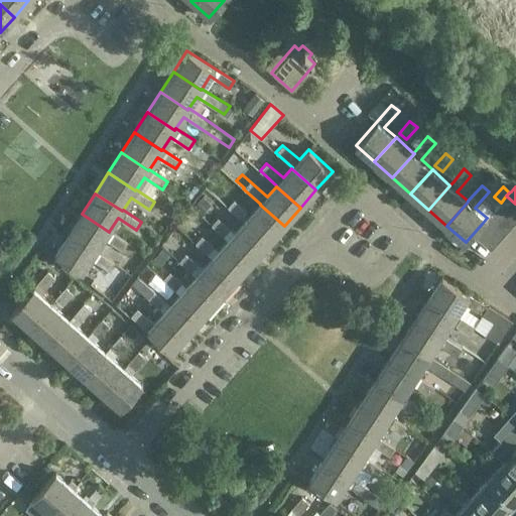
[(515,221),(515,204),(506,196),(501,203),(498,206),(515,221)]
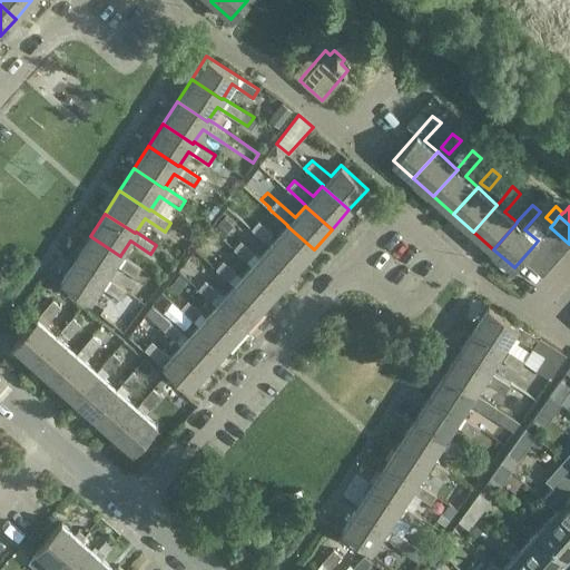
[(224,239),(235,226),(226,217),(214,231),(224,239)]
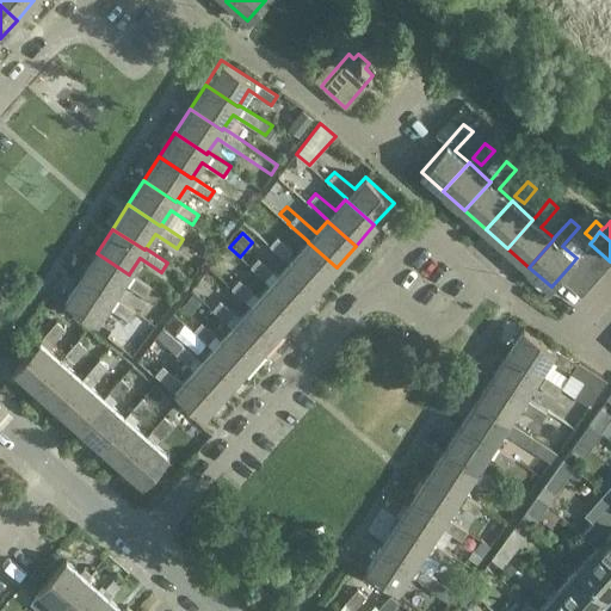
[(284,257),(291,248),(277,236),(270,245),(284,257)]
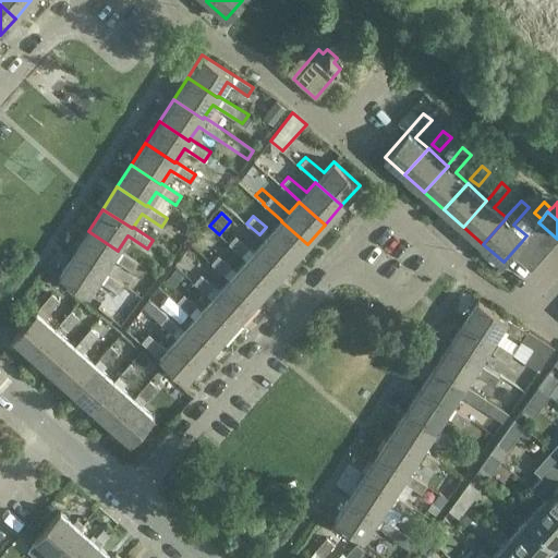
[(281,221),(264,241),(290,264),(307,244),(281,221)]
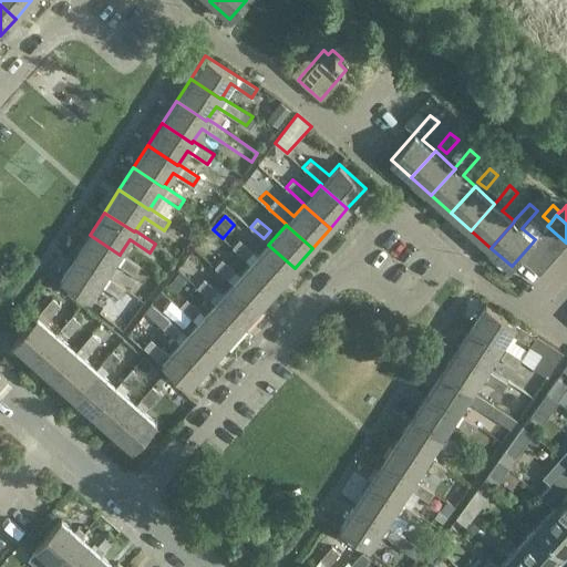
[(566,244),(566,243),(547,226),(538,236),(558,254),(566,244)]
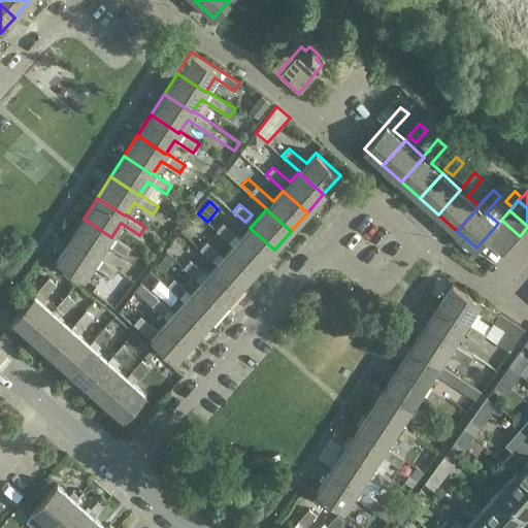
[(111,237),(84,219),(70,239),(98,258),(99,256),(107,244),(126,256),(131,248),(112,235),(111,237)]
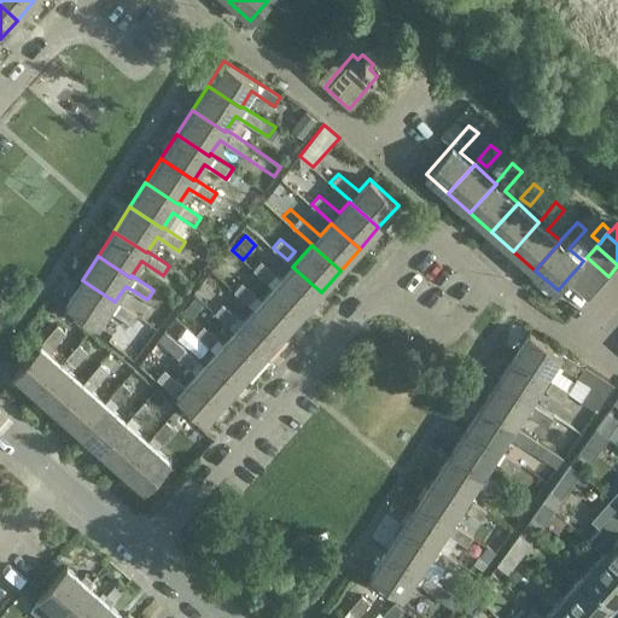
[(608,277),(587,257),(583,261),(577,268),(599,287),(608,277)]
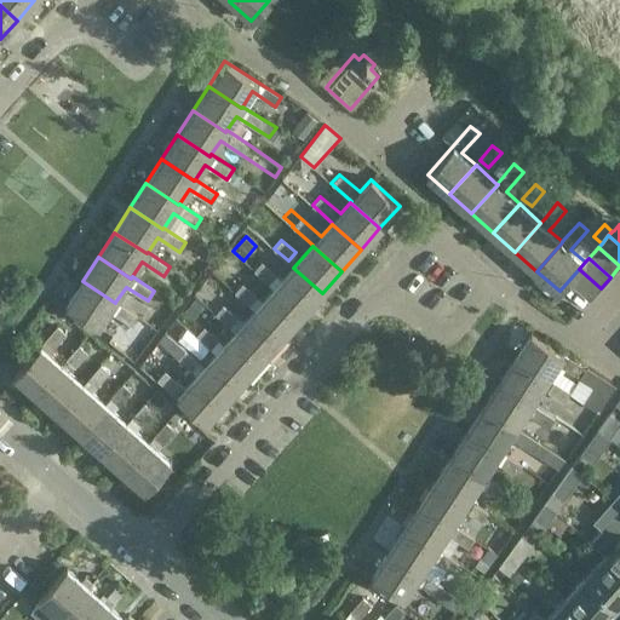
[(293,268),(282,279),(262,262),(254,270),(275,288),(274,288),(303,315),(322,293),(293,268)]
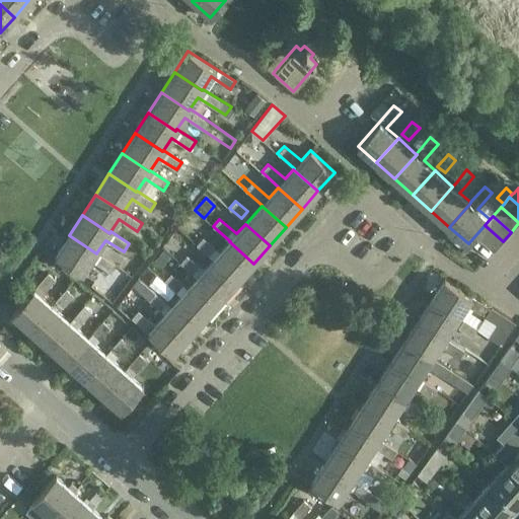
[(495,251),(503,241),(485,225),(476,234),(495,251)]
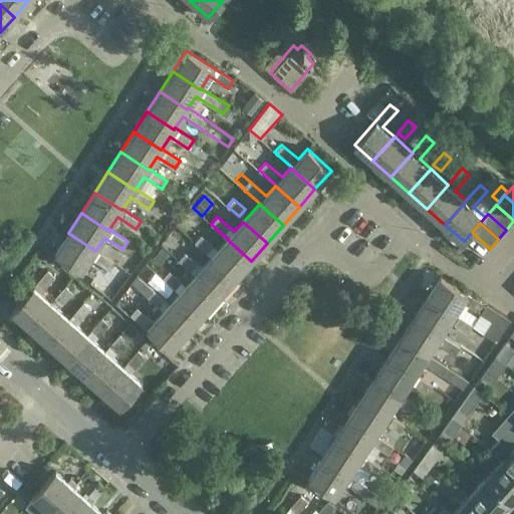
[(95,251),(68,233),(54,254),(82,272),(91,258),(108,269),(114,261),(96,249),(95,251)]
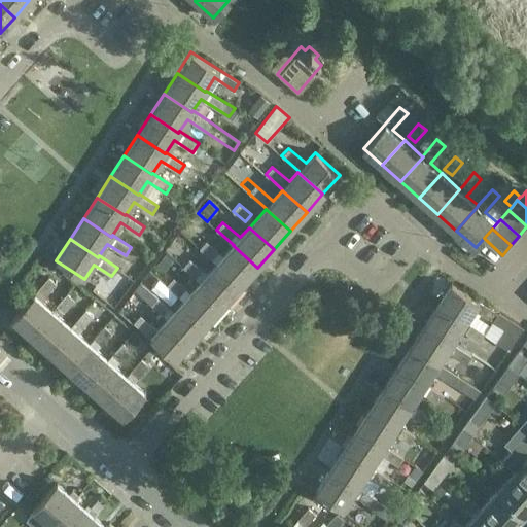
[(212,258),(218,251),(206,240),(200,248),(212,258)]
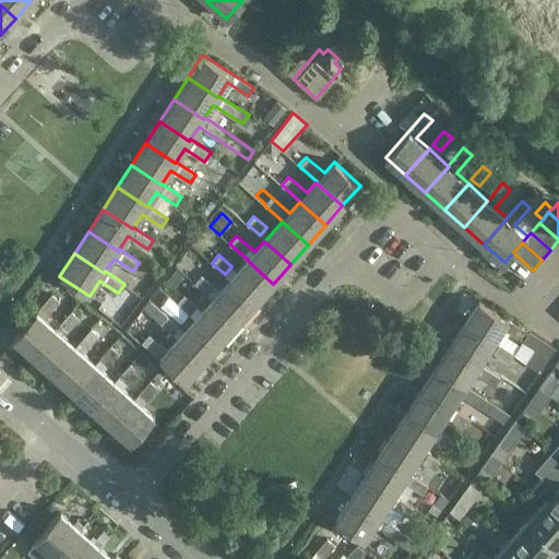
[(247,260),(229,280),(256,304),(273,284),(247,260)]
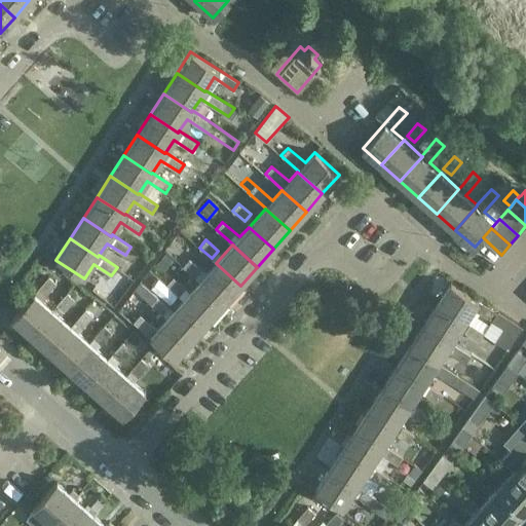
[(163,269),(173,260),(165,254),(156,263),(163,269)]
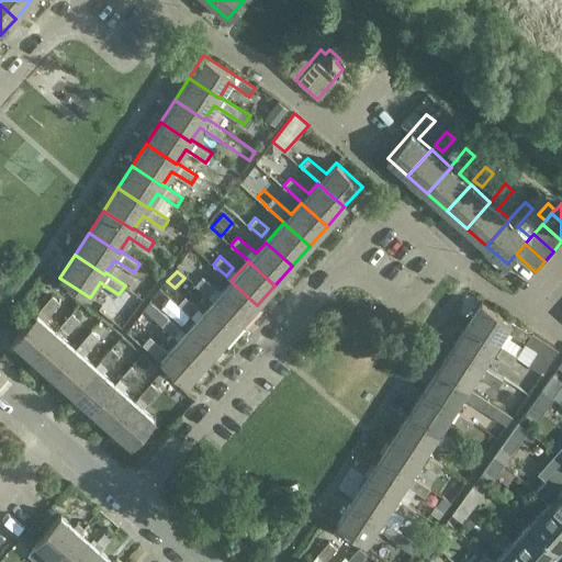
[(231,281),(221,292),(202,276),(195,284),(214,300),(213,301),(239,325),(257,305),(231,281)]
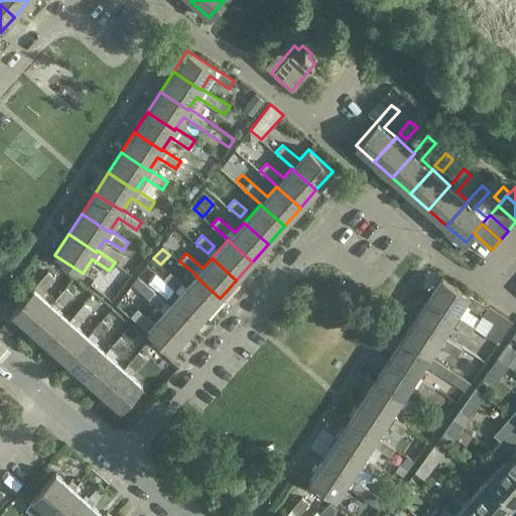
[(140,272),(154,289),(165,280),(150,264),(140,272)]
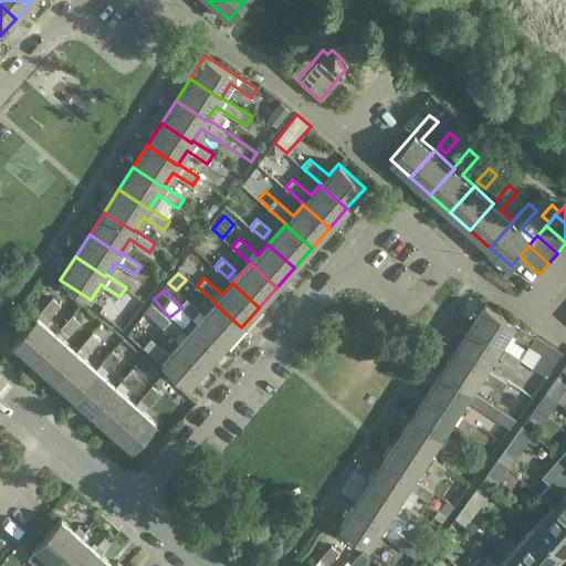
[(215,303),(205,314),(186,297),(179,305),(197,323),(223,346),(241,327),(215,303)]
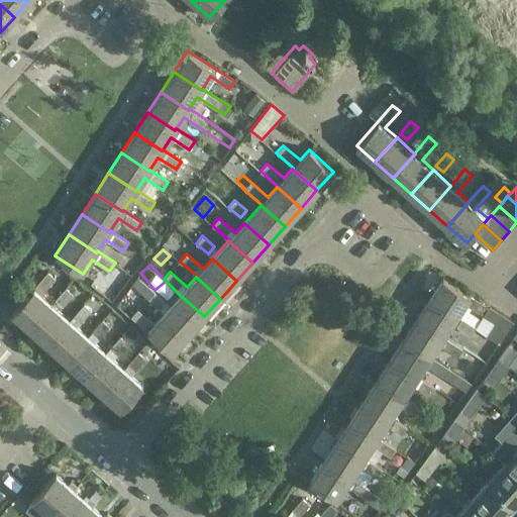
[(50,304),(40,295),(55,278),(48,273),(12,313),(29,328),(50,304)]
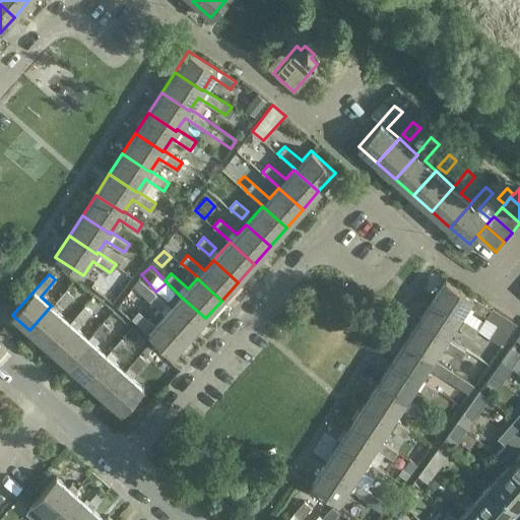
[(446,278),(432,300),(459,318),(468,305),(473,308),(486,317),(497,323),(489,336),(502,344),(517,323),(492,307),(491,308),(478,300),(473,297),(446,278)]
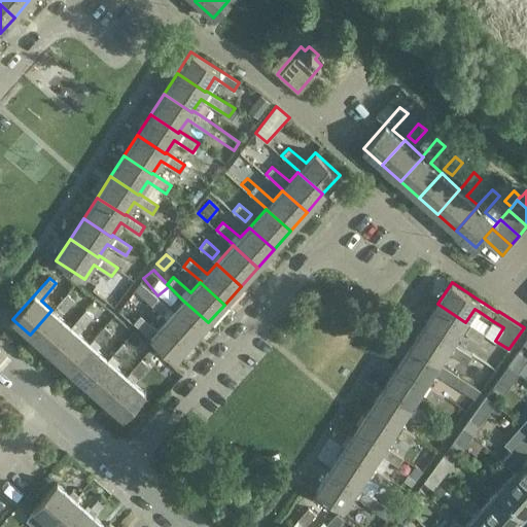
[(64,312),(75,300),(67,292),(56,306),(64,312)]
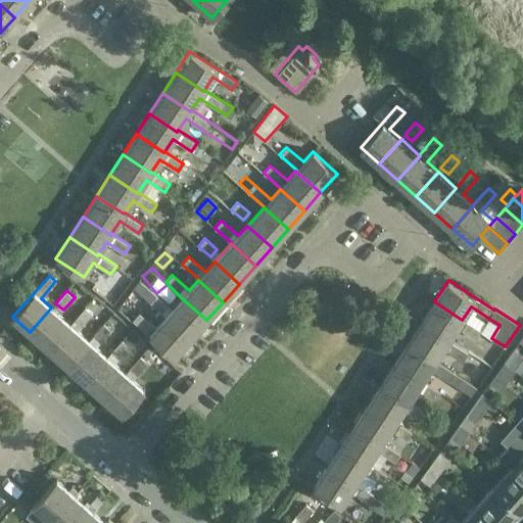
[(161,312),(168,304),(155,293),(149,301),(161,312)]
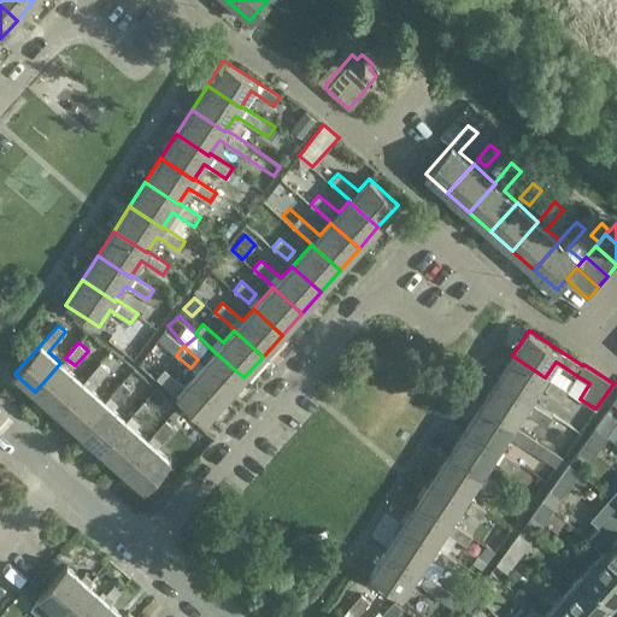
[(215,352),(197,374),(225,399),(244,377),(215,352)]
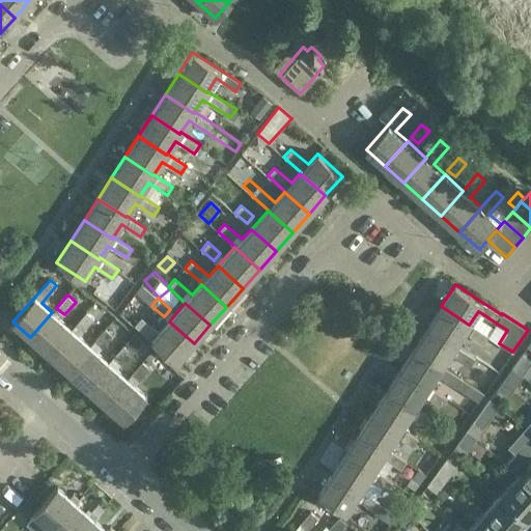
[(441,306),(427,327),(455,345),(456,344),(469,325),(441,306)]
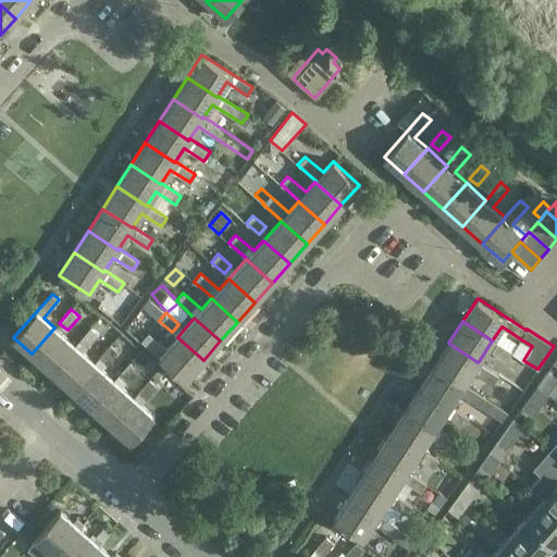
[(94,362),(83,353),(98,334),(90,326),(74,345),(51,371),(71,388),(94,362)]
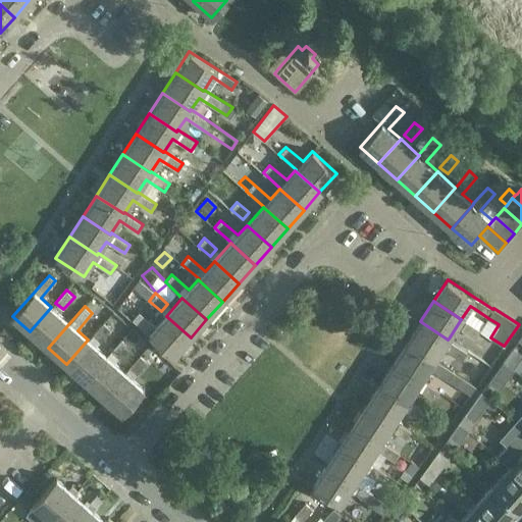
[(48,348),(69,323),(51,307),(30,331),(31,333),(48,348)]
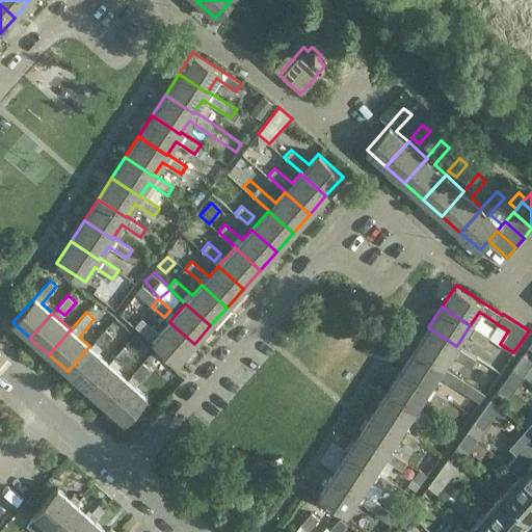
[(169,322),(159,334),(140,318),(134,325),(152,341),(177,364),(194,344),(169,322)]
